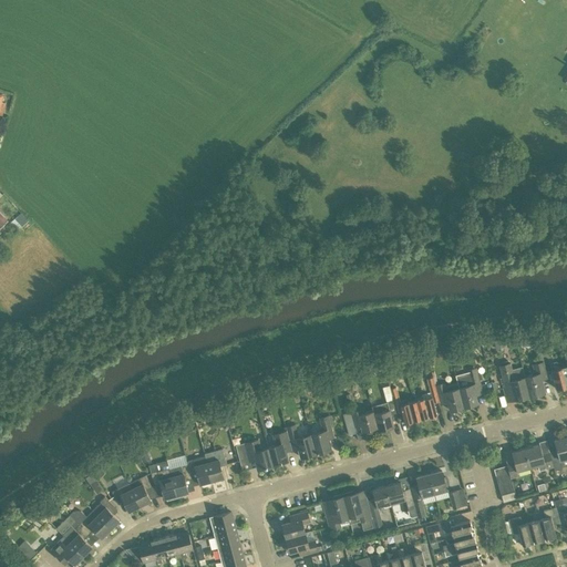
[(508,143),(501,156),(506,160),(514,146),(508,143)]
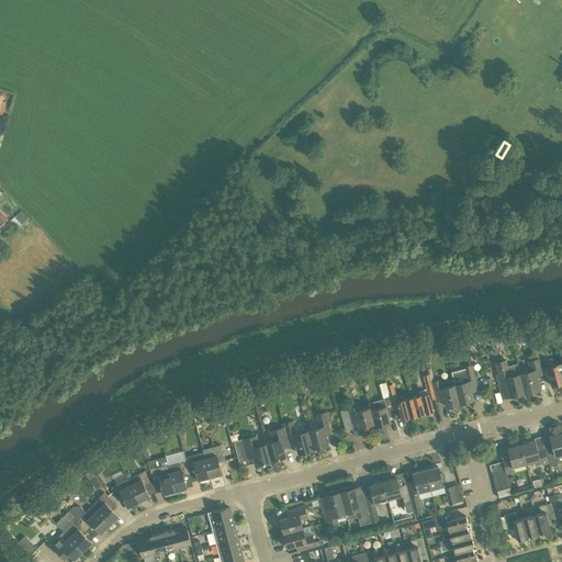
[(475,202),(484,187),(479,183),(470,199),(475,202)]
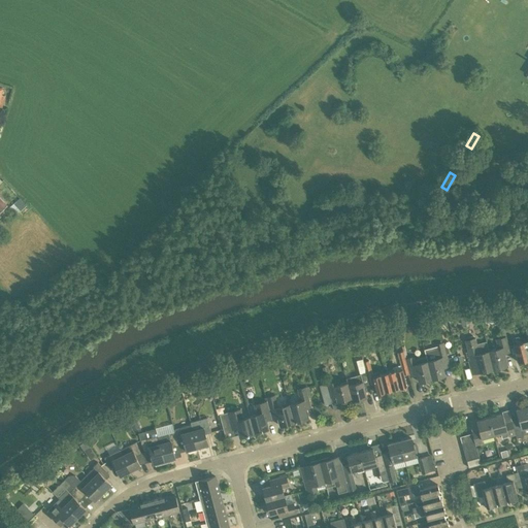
[(14,216),(27,205),(20,198),(8,208),(14,216)]
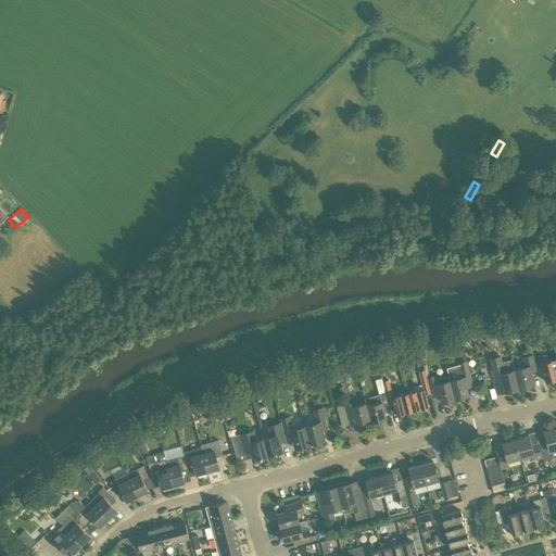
[(514,369),(519,388),(534,384),(531,373),(538,370),(531,345),(527,346),(529,355),(521,356),(523,367),(515,369),(514,369)]
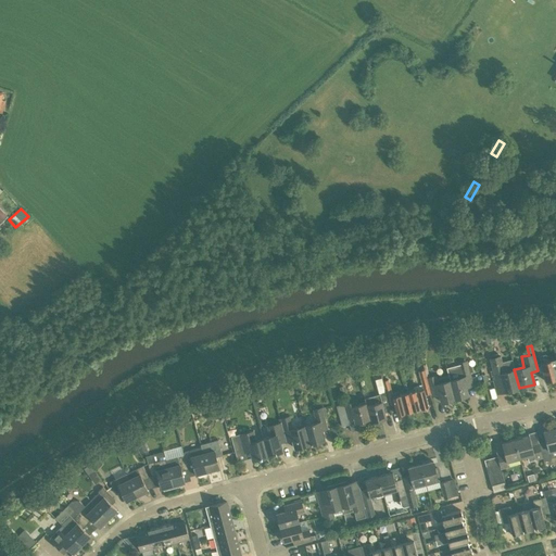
[(514,369),(515,369),(512,359),(502,362),(501,355),(497,353),(490,355),(489,358),(491,366),(480,369),(484,382),(494,380),(495,382),(502,381),(504,391),(518,388),(519,388),(514,369)]
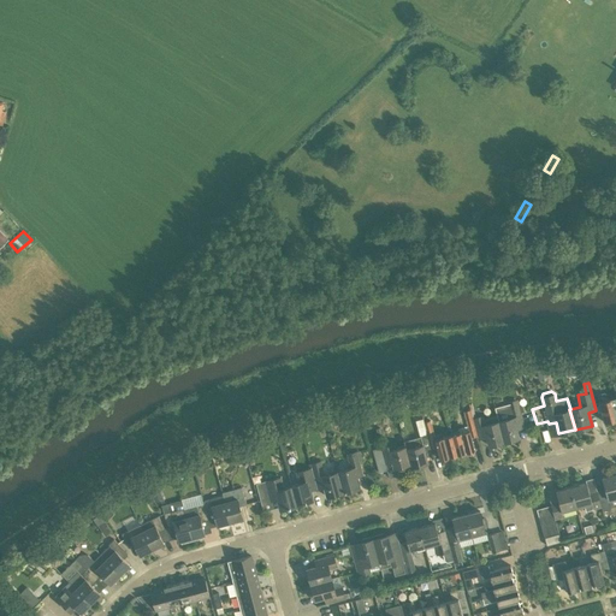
[(604,422),(615,419),(615,397),(598,402),(604,422)]
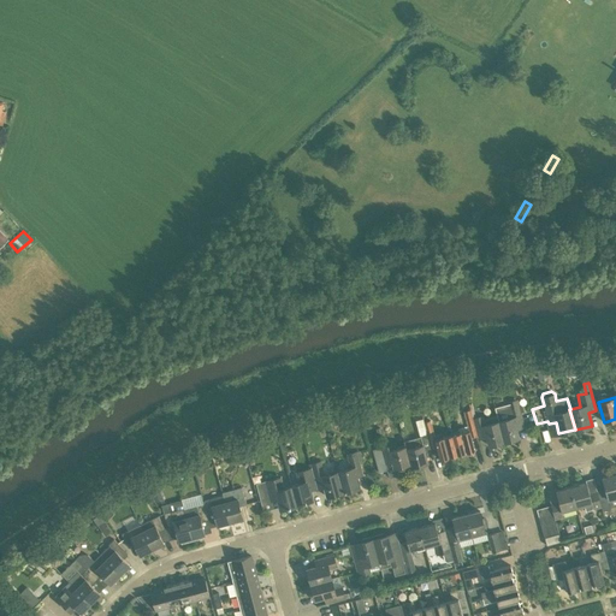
[(498,421),(503,443),(505,442),(504,440),(517,437),(515,430),(525,427),(517,400),(507,402),(510,413),(496,416),(498,421)]
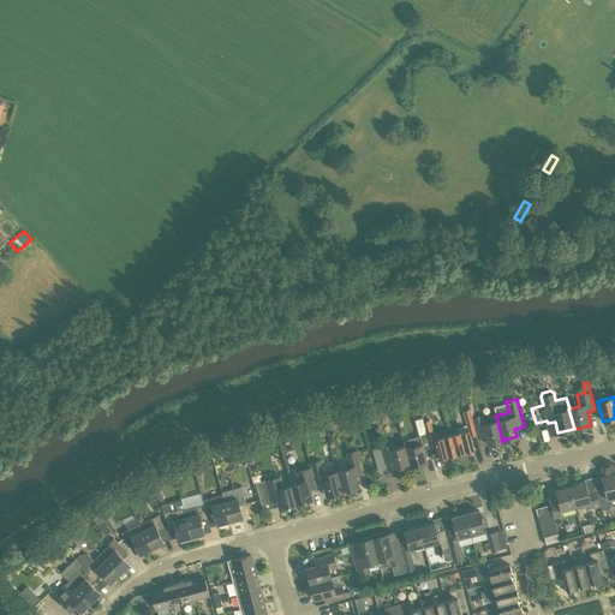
[(471,418),(470,413),(471,413),(470,407),(463,410),(466,425),(457,428),(458,433),(451,434),(457,454),(473,449),(470,437),(476,436),(476,435),(475,433),(475,429),(471,418)]
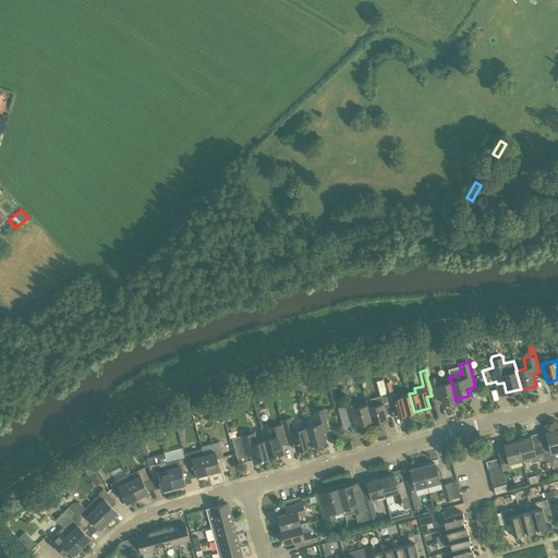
[(451,381),(449,377),(438,380),(437,376),(431,378),(429,374),(427,375),(426,375),(427,379),(431,389),(431,392),(432,395),(432,396),(433,396),(433,399),(441,397),(444,404),(456,401),(451,381)]
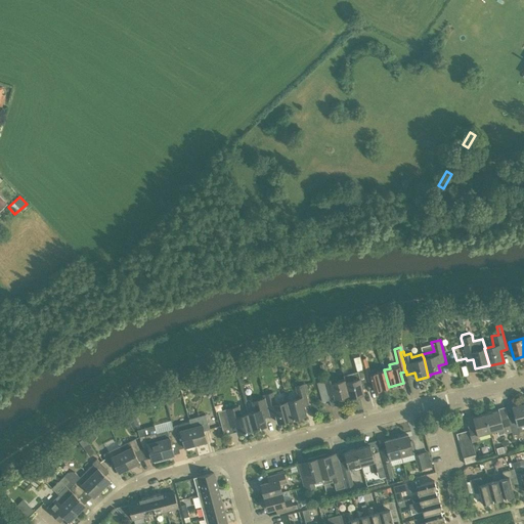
[(389,387),(384,369),(380,370),(379,367),(369,369),(366,357),(360,359),(366,382),(372,381),(374,391),(389,387)]
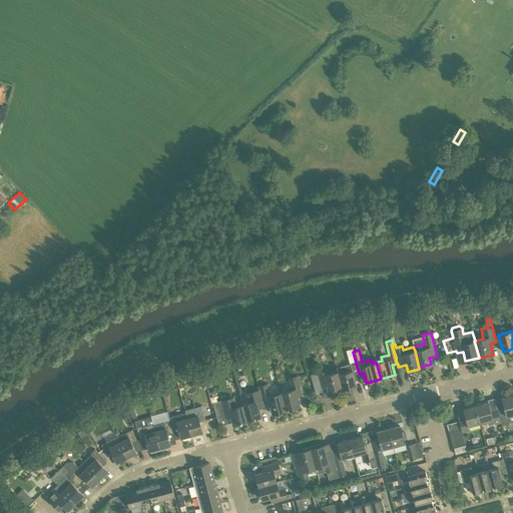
[(338,374),(341,386),(342,389),(356,385),(353,375),(359,374),(356,363),(336,368),(338,374)]
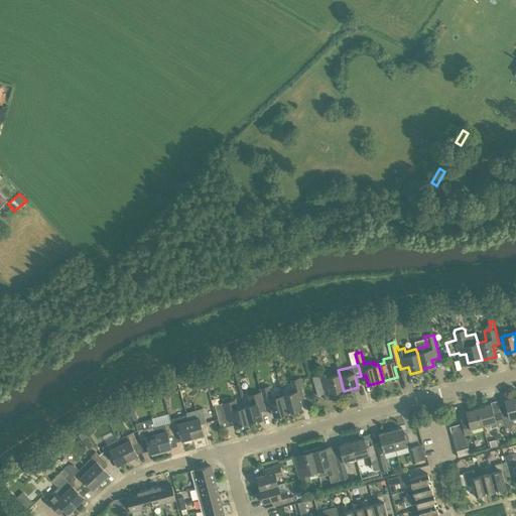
[(343,388),(340,376),(332,378),(330,372),(312,376),(317,395),(324,394),(323,388),(328,387),(329,392),(343,388)]
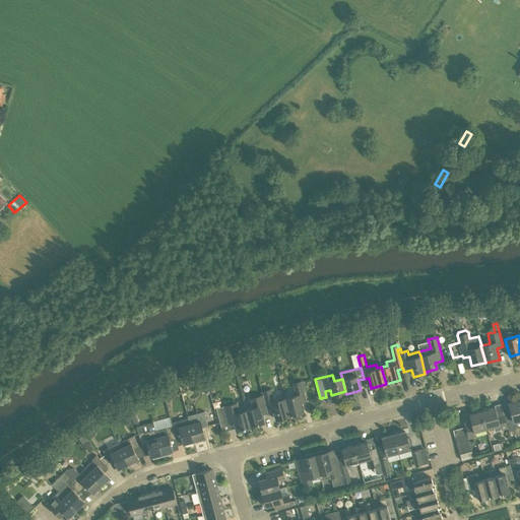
[(284,398),(288,415),(303,412),(300,403),(307,401),(301,381),(293,383),(296,395),(284,398)]
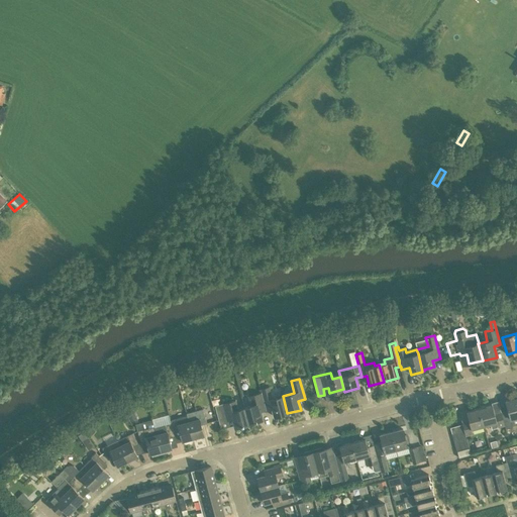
[(274,417),(287,413),(283,396),(273,398),(270,387),(261,389),(262,393),(261,393),(265,408),(266,408),(267,410),(272,409),(274,417)]
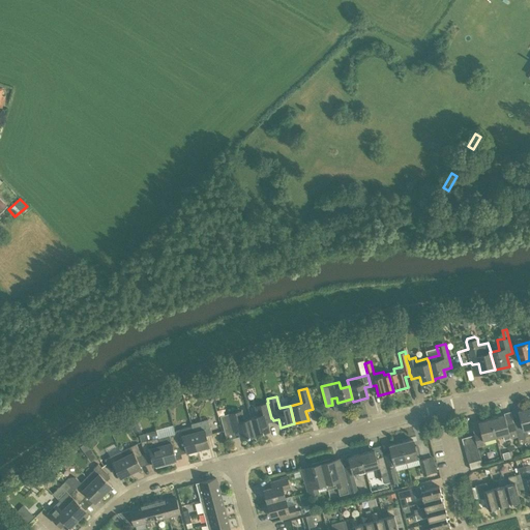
[(251,418),(255,435),(255,434),(269,430),(266,420),(271,418),(267,403),(254,406),(257,415),(251,417),(251,418)]
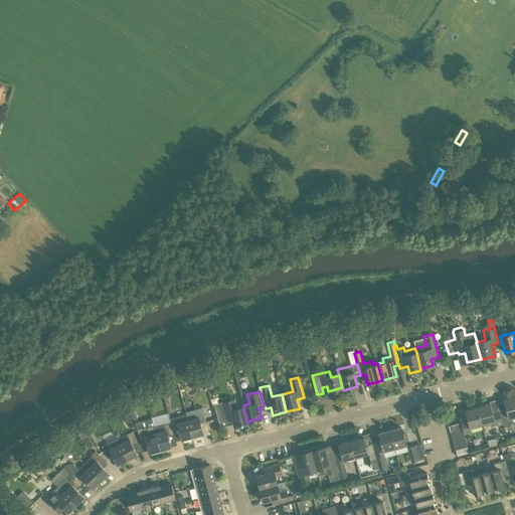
[(510,425),(508,417),(514,414),(514,395),(503,398),(506,410),(499,412),(503,424),(503,427),(510,425)]
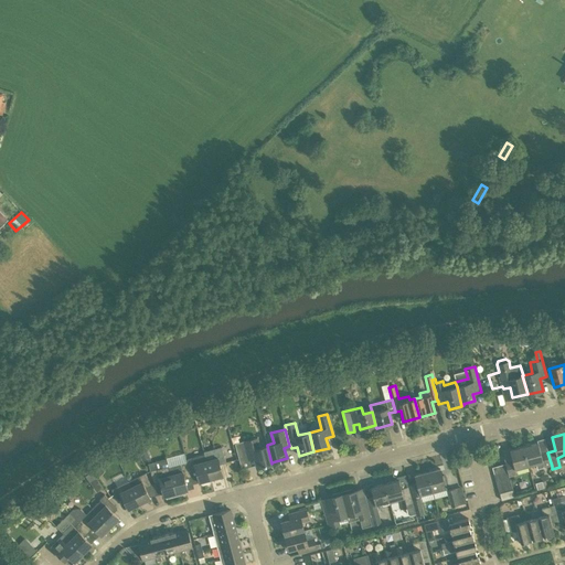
[(272,464),(267,446),(260,447),(258,436),(233,443),(238,462),(254,459),(256,467),(272,464)]
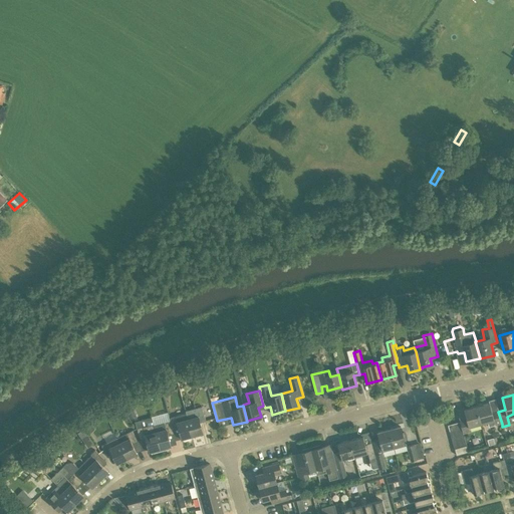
[(476,406),(480,424),(488,422),(489,427),(502,424),(498,412),(498,410),(491,411),(489,403),(476,406)]
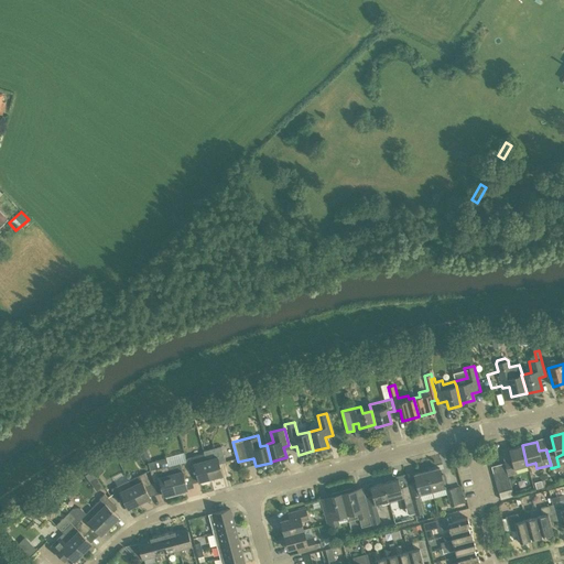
[(506,469),(508,475),(508,476),(516,474),(514,467),(527,465),(522,445),(510,448),(512,458),(503,461),(505,463),(506,469)]
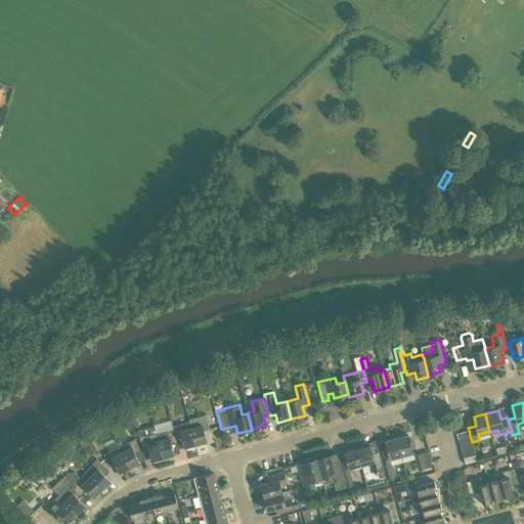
[(189,422),(195,444),(207,441),(204,431),(210,429),(206,415),(188,419),(189,422)]
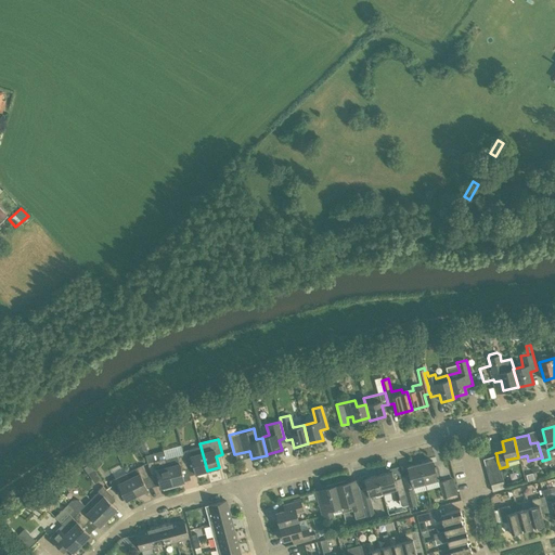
[(206,472),(207,470),(201,447),(182,451),(183,454),(186,464),(193,463),(195,474),(197,474),(197,475),(199,476),(205,475),(206,473),(206,472)]
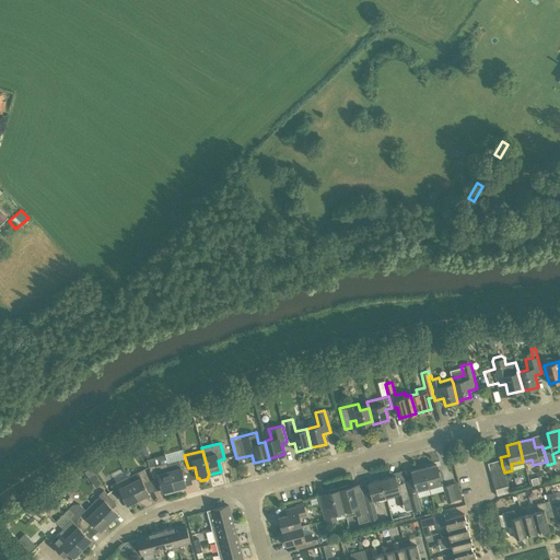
[(170,470),(168,470),(164,471),(162,464),(166,463),(164,455),(151,458),(153,465),(149,467),(152,479),(159,478),(162,492),(164,491),(165,494),(175,491),(170,470)]
